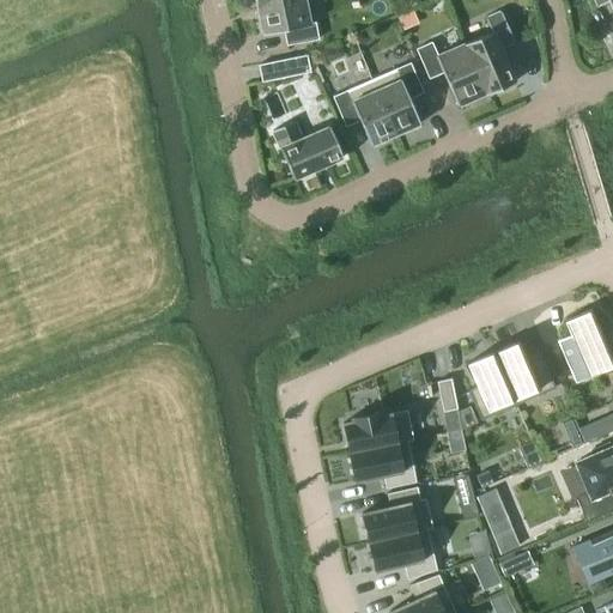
[(304,0),(292,0),(258,7),(262,34),(284,30),(286,44),(319,38),(315,22),(309,23),(304,0)]
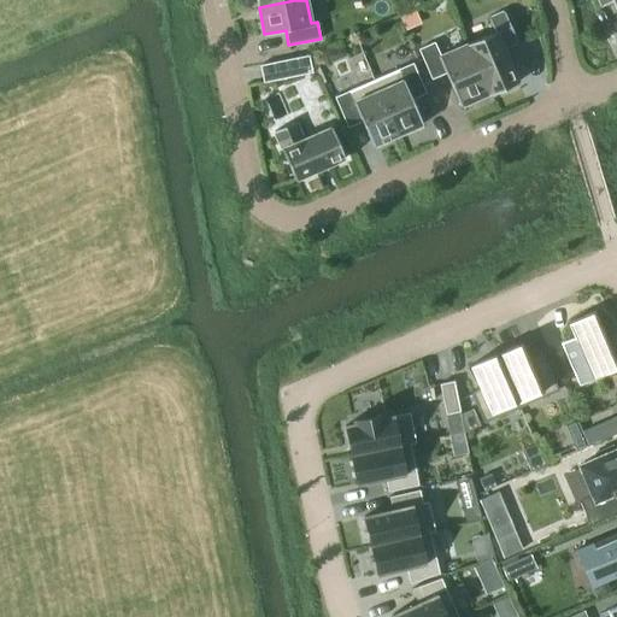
[(616,0),(595,0),(599,5),(610,0),(612,0),(616,10),(616,0)]
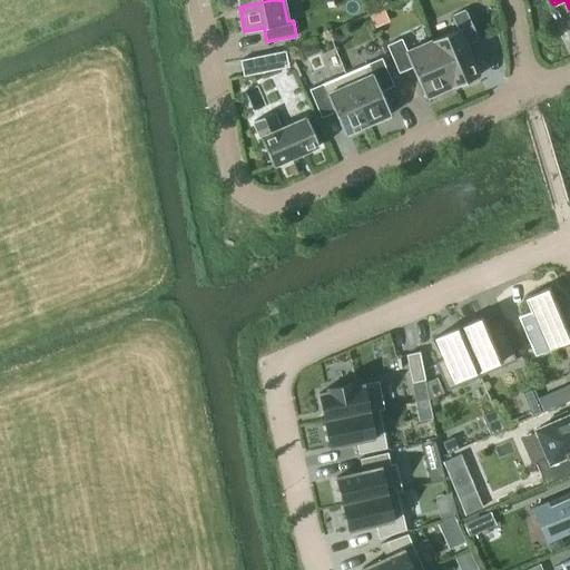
[(373,15),(379,26),(389,20),(384,10),(373,15)]
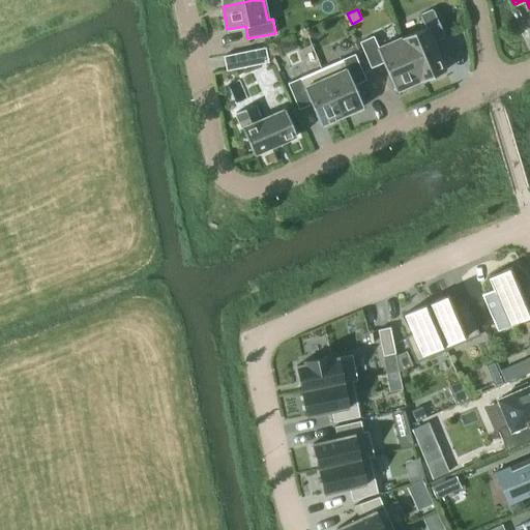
[(419,80),(419,81),(445,70),(432,40),(444,35),(433,9),(419,16),(424,27),(402,37),(419,80)]
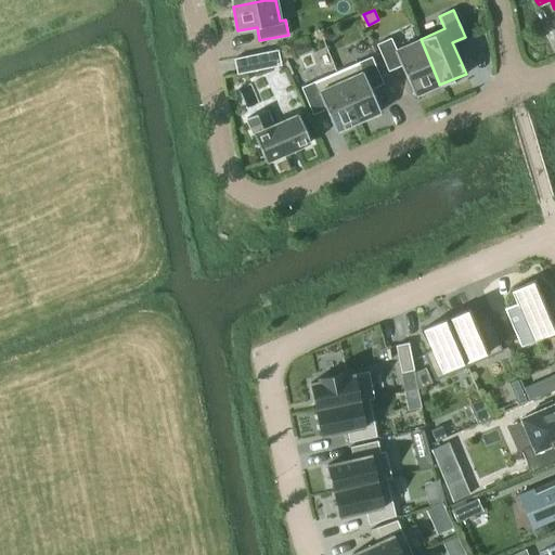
[(396,49),(390,38),(376,43),(388,71),(401,65),(414,94),(439,84),(421,39),(396,49)]
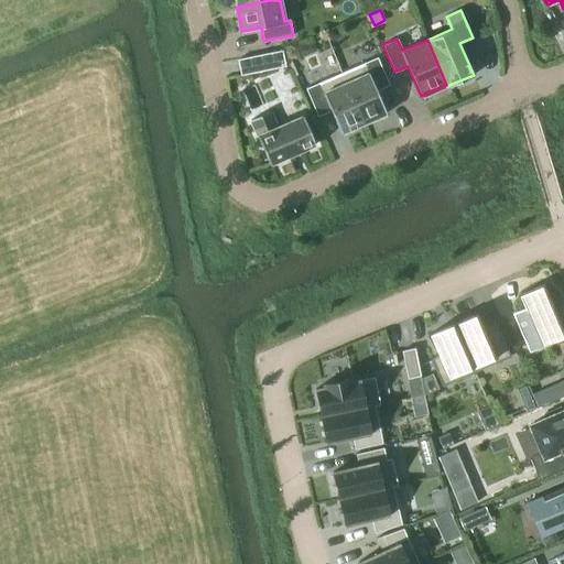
[(282,51),(252,56),(256,72),(285,66),(282,51)]
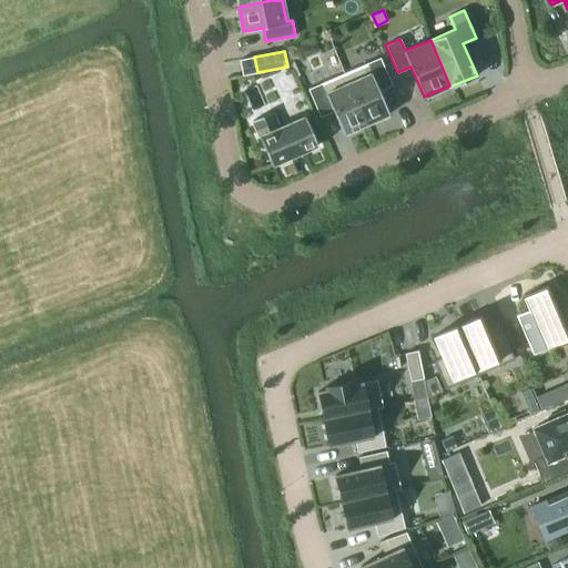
[(257,72),(254,57),(240,59),(243,74),(257,72)]
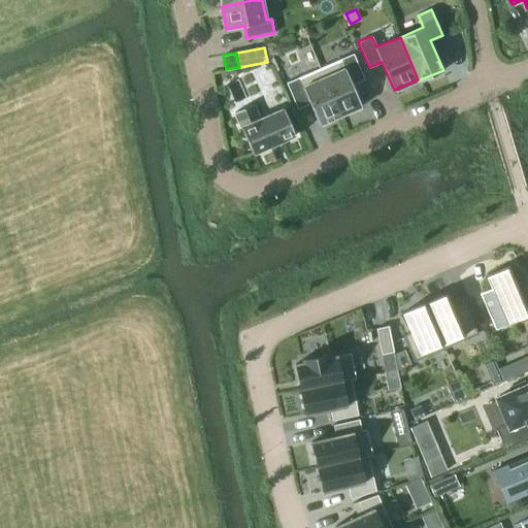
[(352,85),(364,79),(353,54),(320,68),(340,116),(361,106),(352,85)]
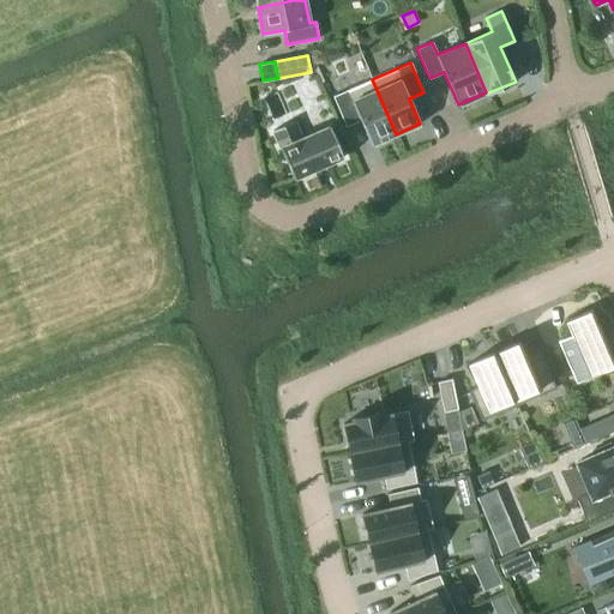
[(371,145),(396,134),(372,79),(333,96),(345,126),(360,120),(371,145)]
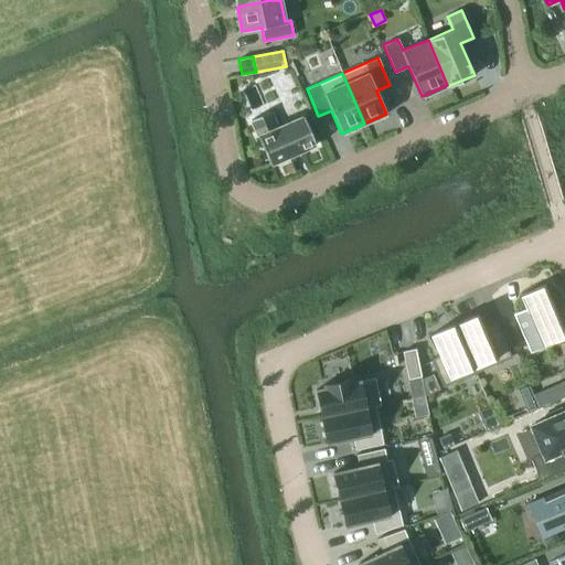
[(270,112),(251,120),(270,164),(316,145),(304,116),(278,127),(270,112)]
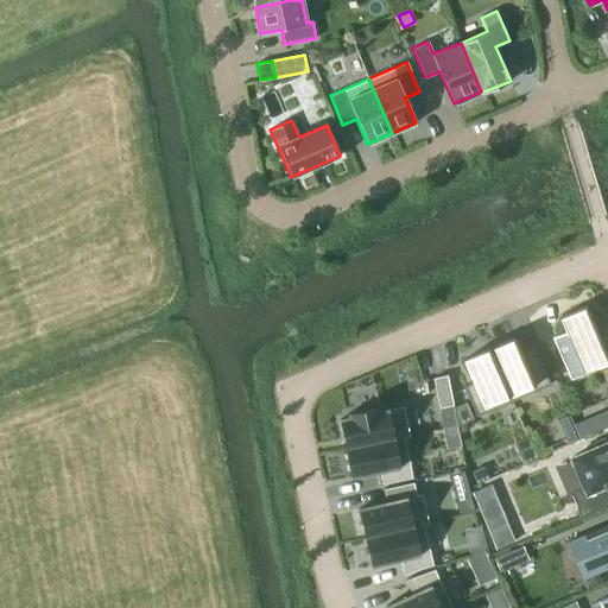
[(552,337),(570,379),(607,361),(607,356),(587,306),(559,318),(565,331),(552,337)]
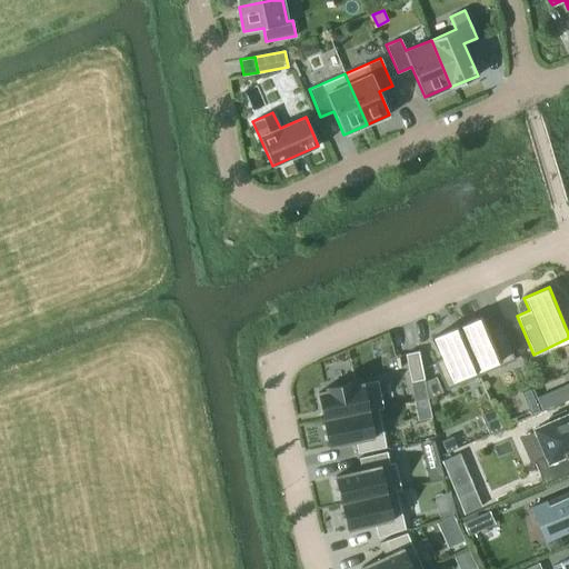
[(457,326),(478,375),(515,359),(499,322),(487,328),(481,316),(457,326)]
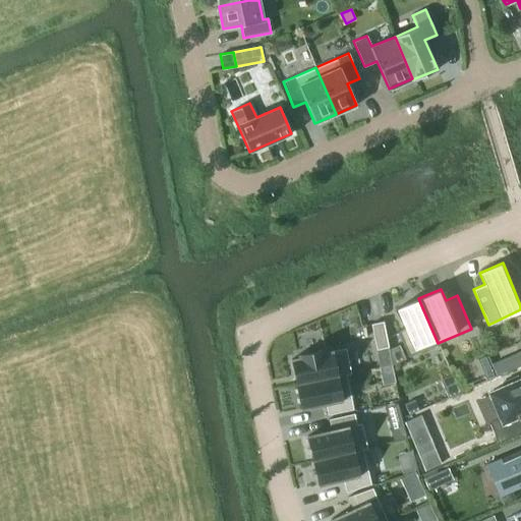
[(408,356),(438,343),(418,298),(397,308),(405,328),(397,331),(408,356)]
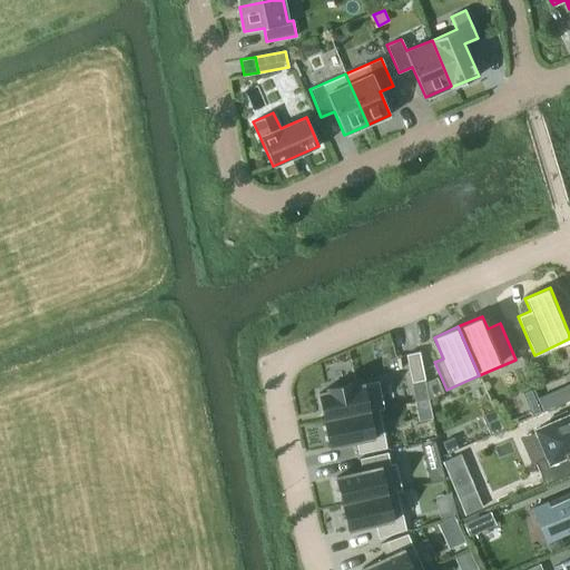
[(406,354),(412,383),(425,380),(419,352),(406,354)]
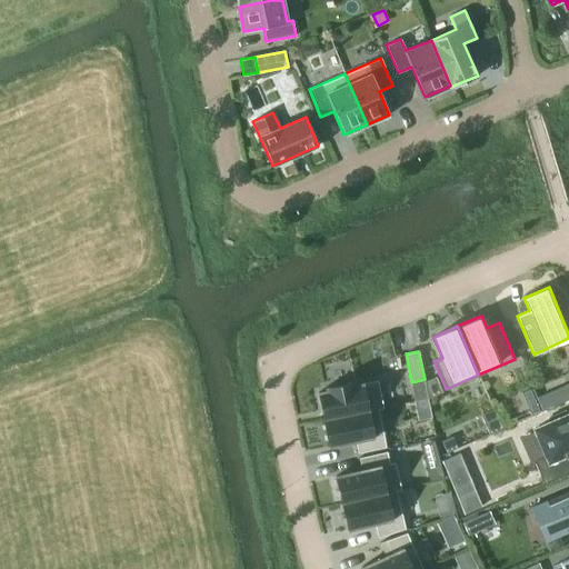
[(568,353),(559,357),(562,370),(568,367),(568,353)]
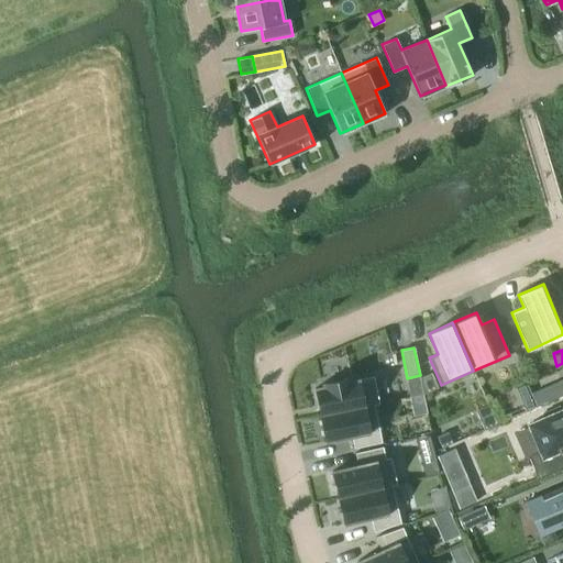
[(431,373),(420,377),(423,394),(438,388),(431,373)]
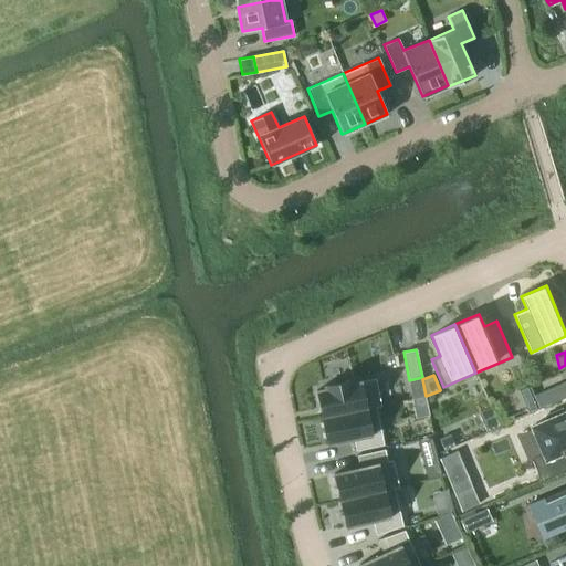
[(322,418),(381,406),(376,378),(352,383),(352,380),(324,386),(324,388),(316,390),(316,391),(322,418)]
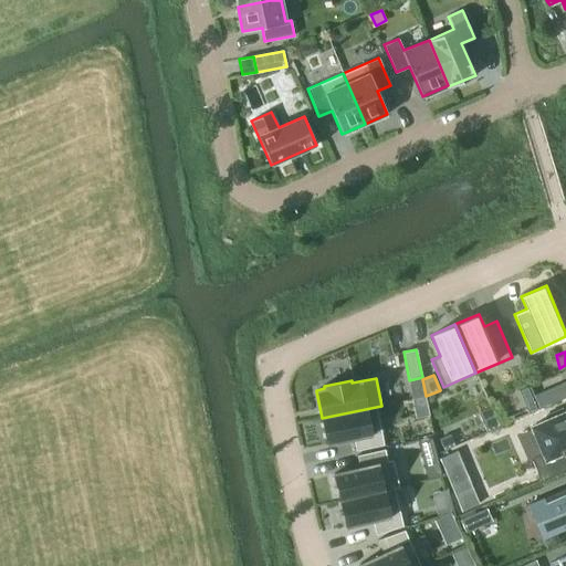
[(531,386),(520,390),(528,412),(540,408),(535,398),(535,397),(531,386)]
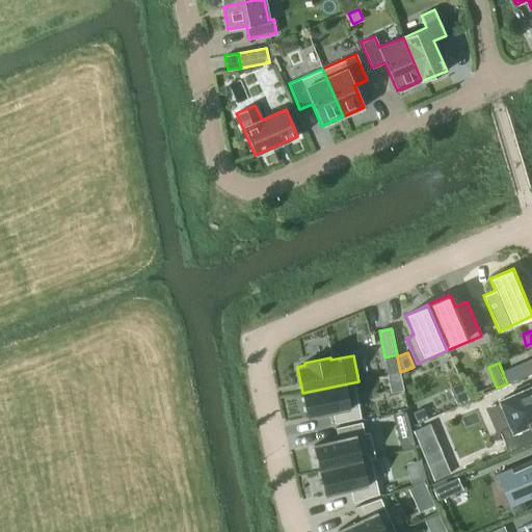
[(302,393),(308,417),(333,413),(335,424),(361,419),(353,383),(358,382),(358,381),(302,393)]
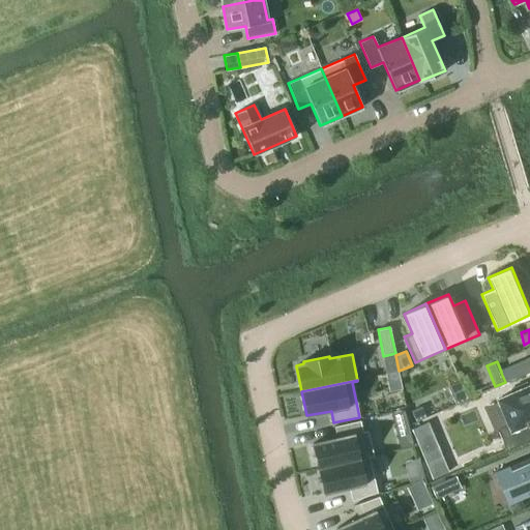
[(497,429),(506,449),(529,439),(529,431),(527,422),(529,420),(529,385),(527,386),(526,382),(511,388),(513,392),(497,400),(508,424),(497,429)]
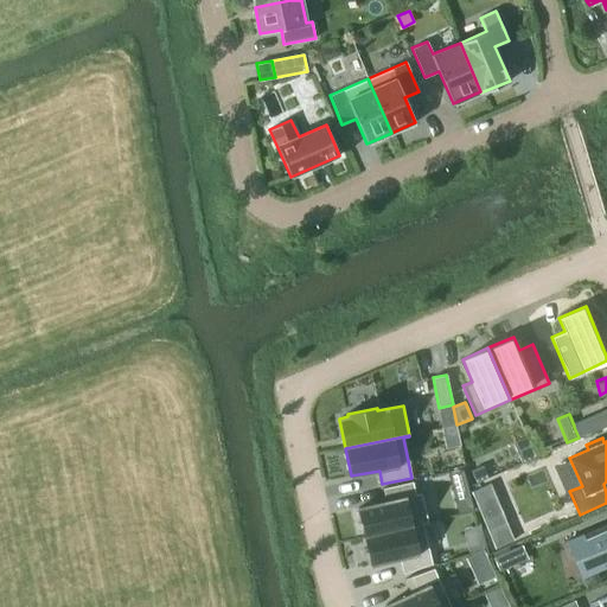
[(483,465),(471,471),(475,483),(487,477),(483,465)]
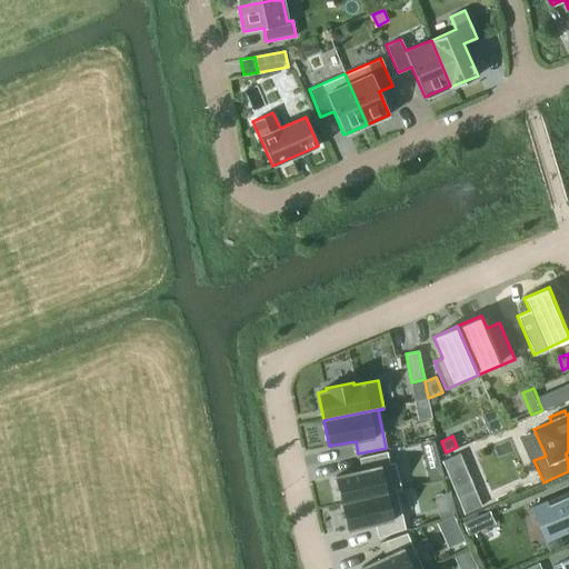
[(341,502),(396,490),(389,462),(387,451),(359,458),(361,469),(336,476),(341,502)]
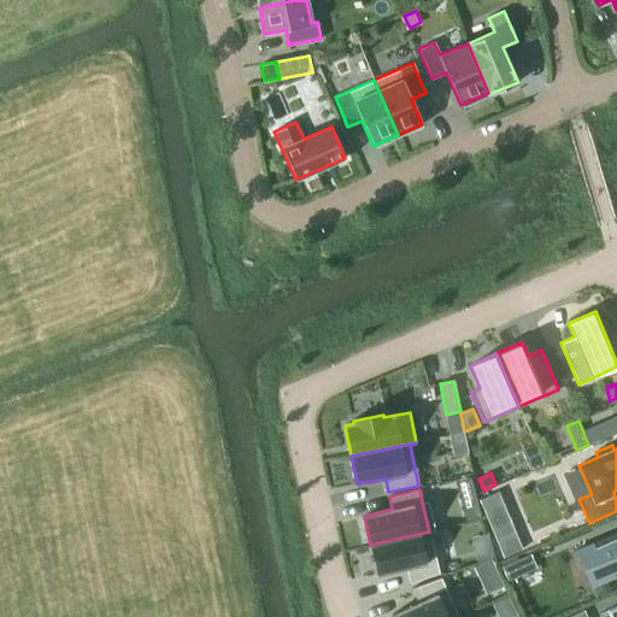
[(498,491),(479,499),(504,558),(523,550),(498,491)]
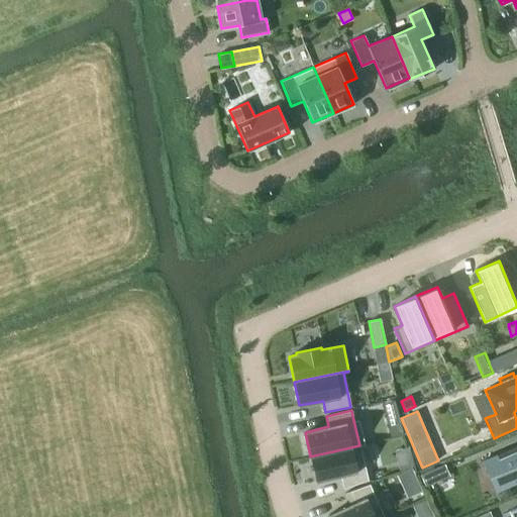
[(401,422),(387,425),(390,437),(404,434),(401,422)]
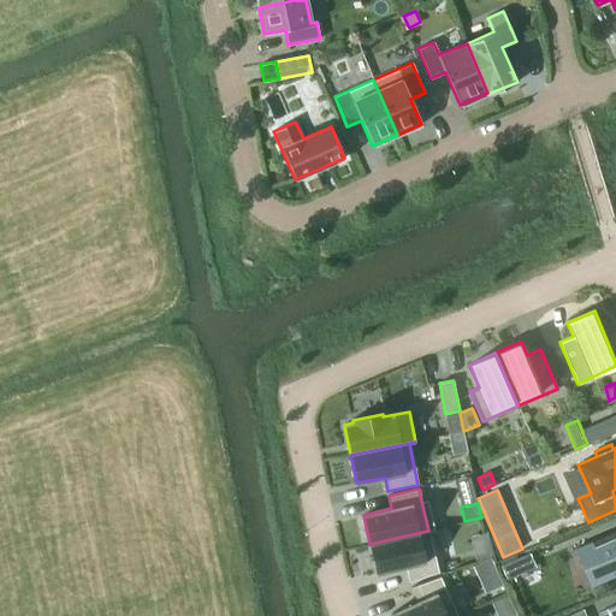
[(615,575),(615,529),(574,549),(582,570),(598,563),(605,580),(615,575)]
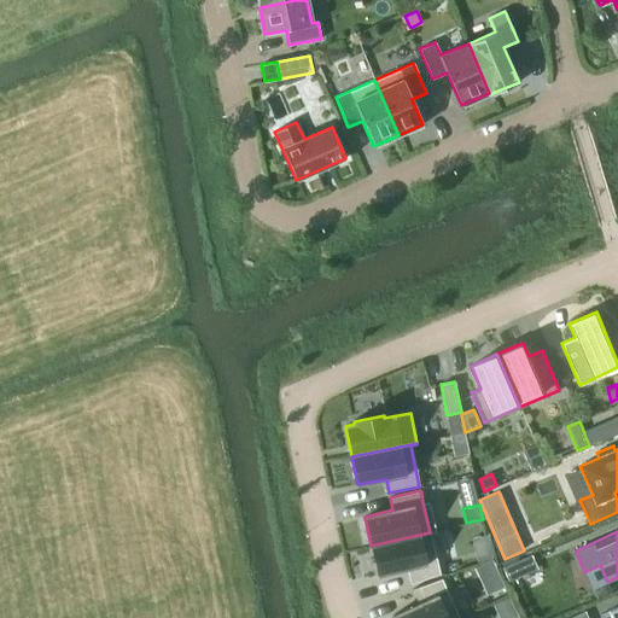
[(378,575),(407,569),(410,584),(439,573),(431,535),(430,532),(371,546),(378,575)]
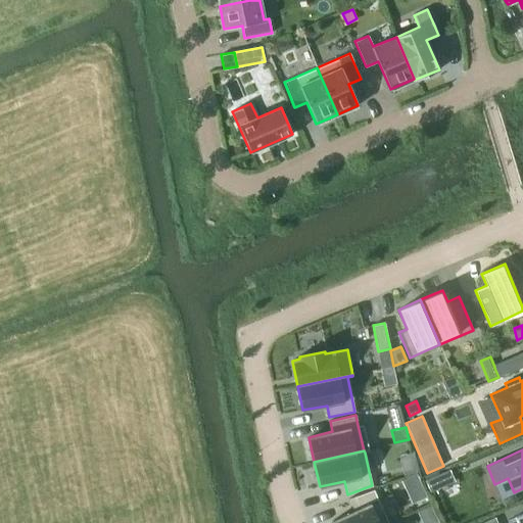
[(449,470),(425,480),(430,491),(455,481),(449,470)]
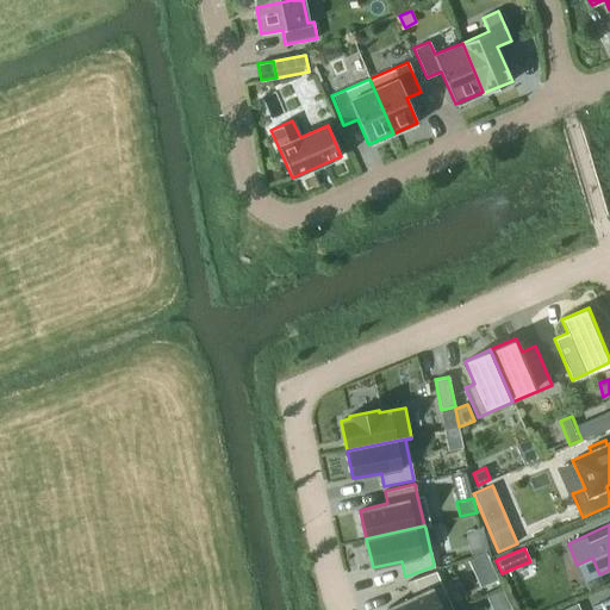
[(387,609),(452,609),(454,609),(436,571),(406,582),(414,596),(387,608),(387,609)]
